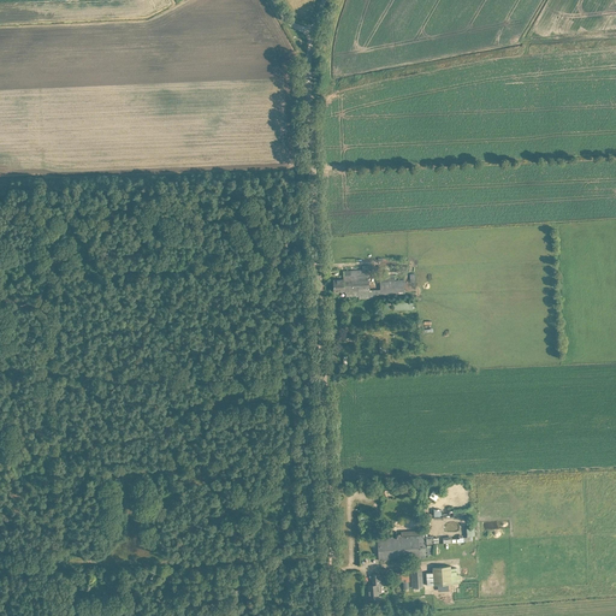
[(344,279),(344,291),(347,291),(347,296),(353,296),(371,295),(371,290),(368,268),(373,268),(372,265),(362,266),(362,270),(349,271),(343,271),(344,279)]
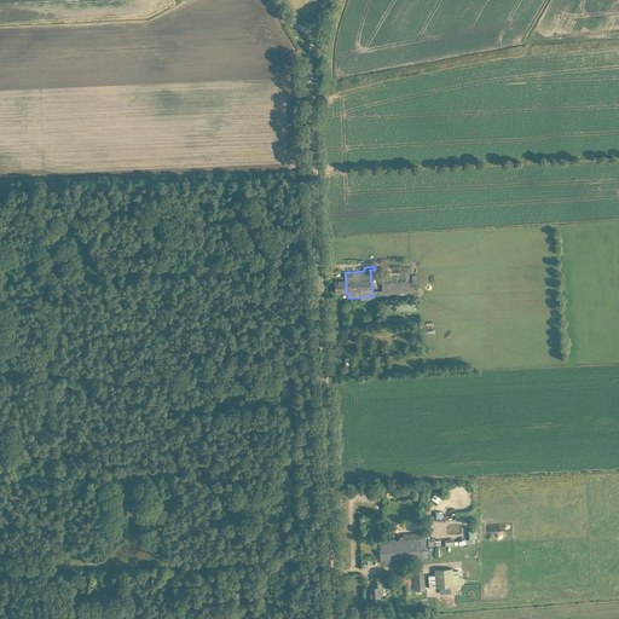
[(345,293),(346,293),(346,281),(335,281),(336,293),(345,291),(345,293)]
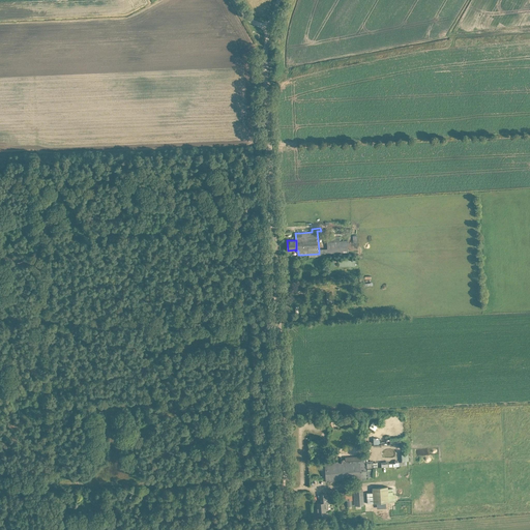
[(327,248),(319,249),(319,254),(348,252),(348,242),(340,243),(340,245),(327,246),(327,248)]
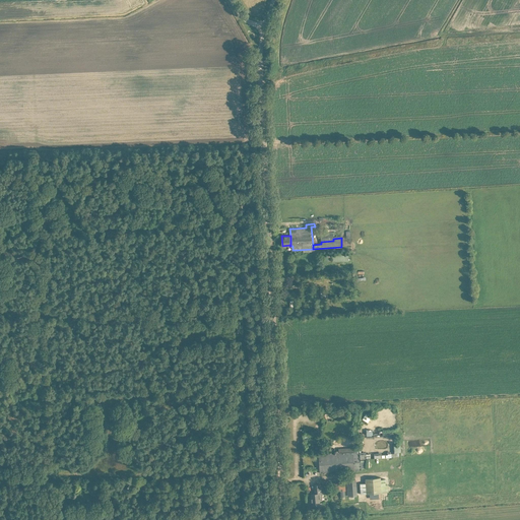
[(331,254),(331,262),(347,262),(347,255),(331,254)]
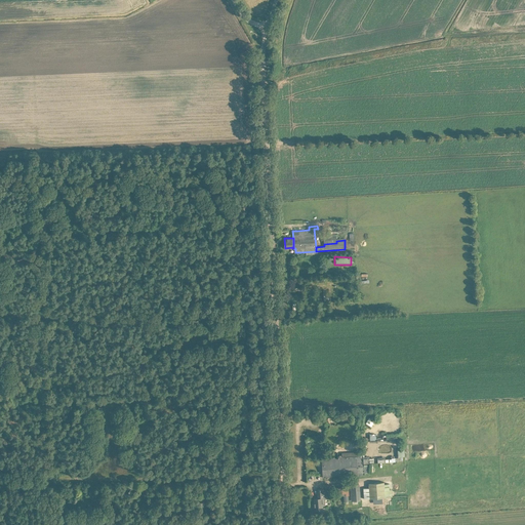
[(366,423),(373,427),(376,419),(369,417),(366,423)]
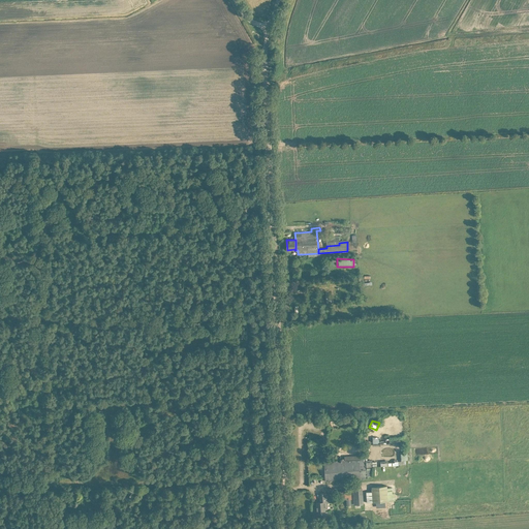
[(354,455),(353,446),(346,447),(348,457),(354,455)]
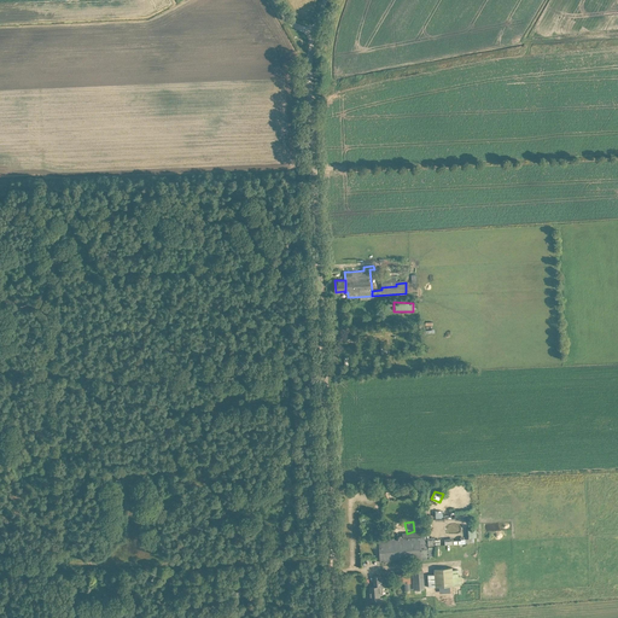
[(427,546),(427,540),(427,537),(379,541),(380,561),(429,559),(429,547),(427,546)]
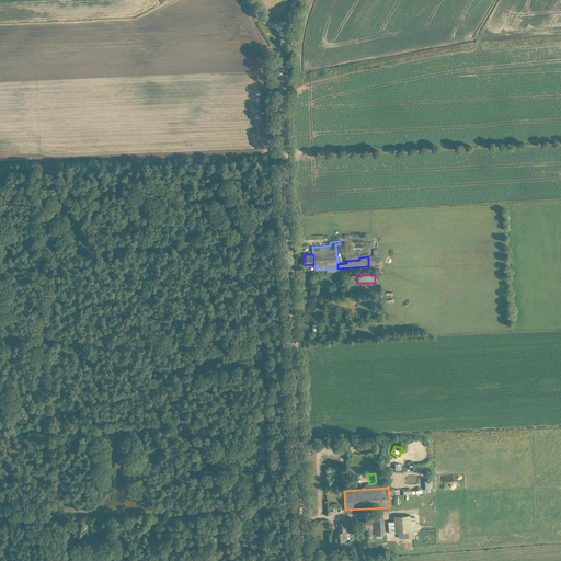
[(396,533),(399,533),(408,531),(412,531),(411,517),(411,515),(393,516),(395,521),(396,533)]
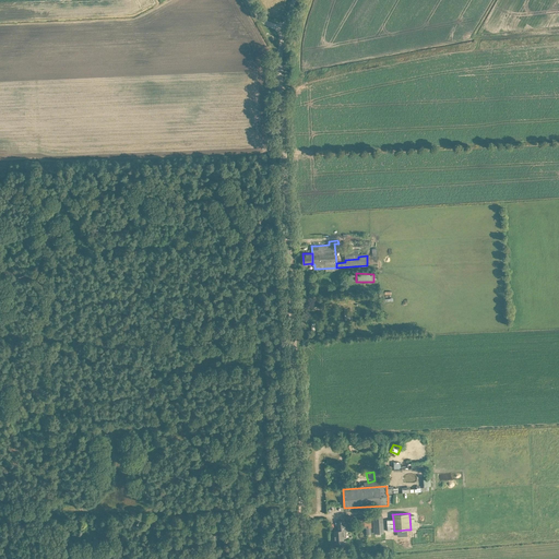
[(383,533),(382,514),(372,515),(373,534),(383,533)]
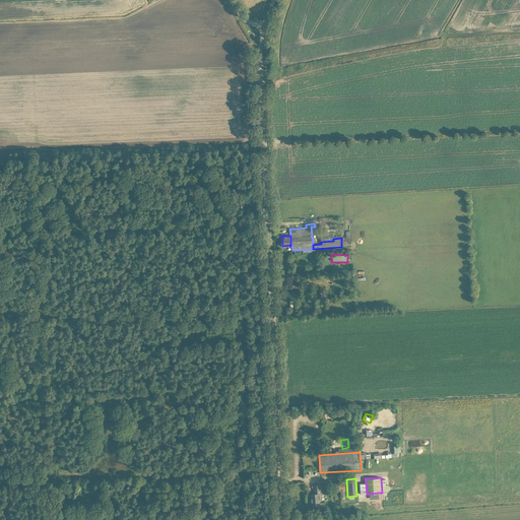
[(345,496),(344,496),(344,482),(340,482),(340,485),(337,485),(337,483),(333,483),(333,485),(333,491),(340,491),(340,497),(342,497),(342,500),(346,500),(345,496)]
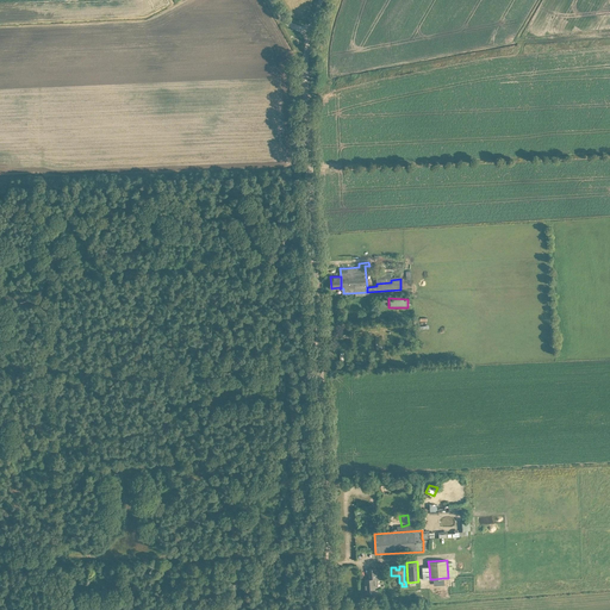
[(369,578),(365,579),(366,584),(366,593),(366,595),(372,593),(375,593),(374,587),(374,583),(378,583),(377,578),(377,568),(375,568),(369,568),(369,578)]
